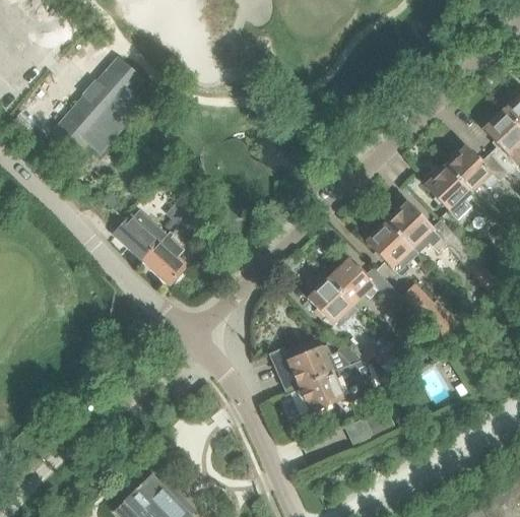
[(132,91),(143,79),(117,57),(52,131),(77,153),(87,142),(100,152),(144,103),(132,91)]
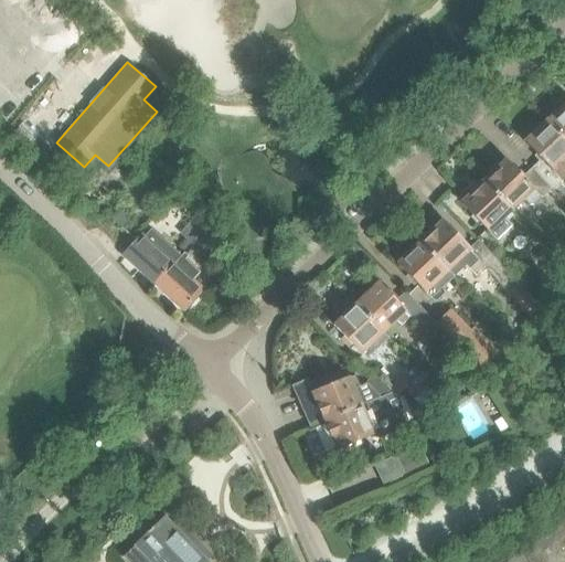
[(564,102),(547,119),(564,138),(564,102)]
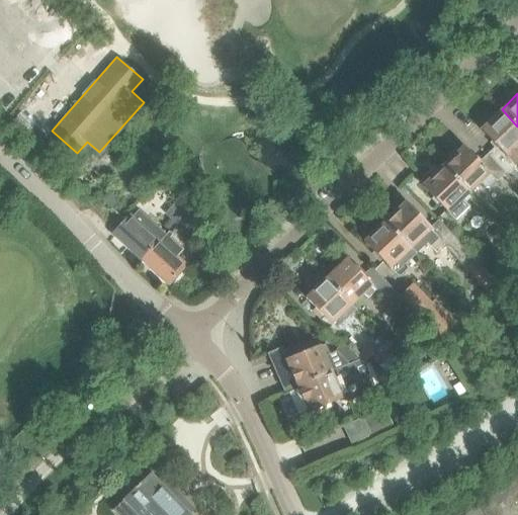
[(517,126),(502,109),(498,112),(495,112),(490,117),(490,120),(481,129),(495,144),(487,152),(505,172),(512,179),(517,172),(509,164),(512,161),(515,164),(517,160),(517,126)]
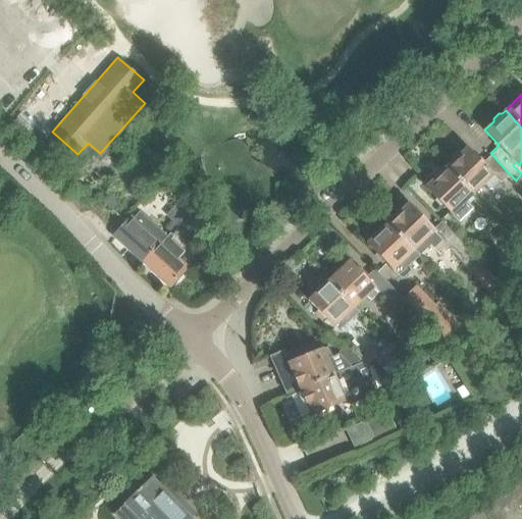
[(490,153),(481,161),(467,146),(447,166),(472,193),(483,183),(488,188),(492,188),(499,182),(499,179),(501,182),(509,173),(490,153)]
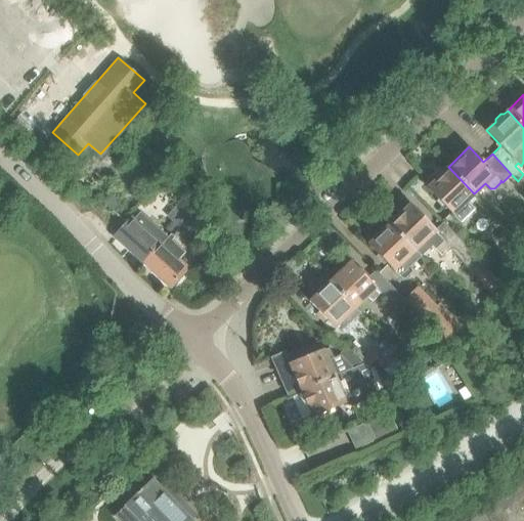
[(466,202),(474,193),(448,167),(427,186),(461,221),(473,209),(466,202)]
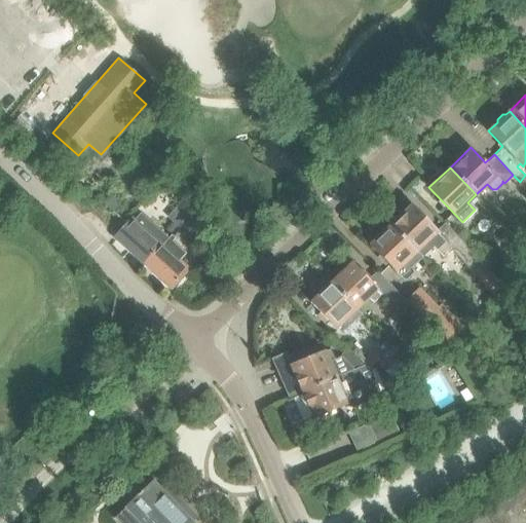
[(193,211),(181,200),(167,216),(180,226),(193,211)]
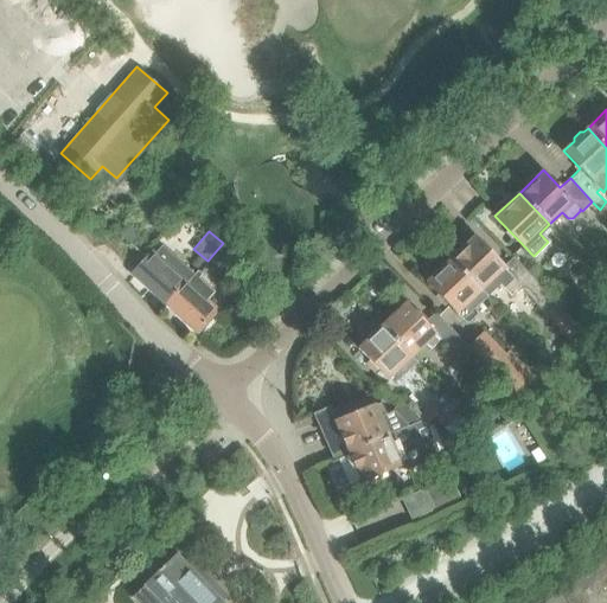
[(557,301),(511,254),(503,263),(475,235),(451,257),(481,289),(494,277),(512,295),(522,286),(547,312),(570,337),(580,327),(556,302),(557,301)]
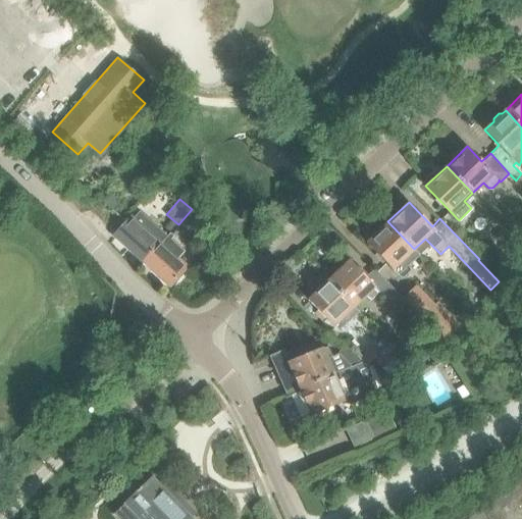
[(193,238),(204,225),(190,213),(178,226),(193,238)]
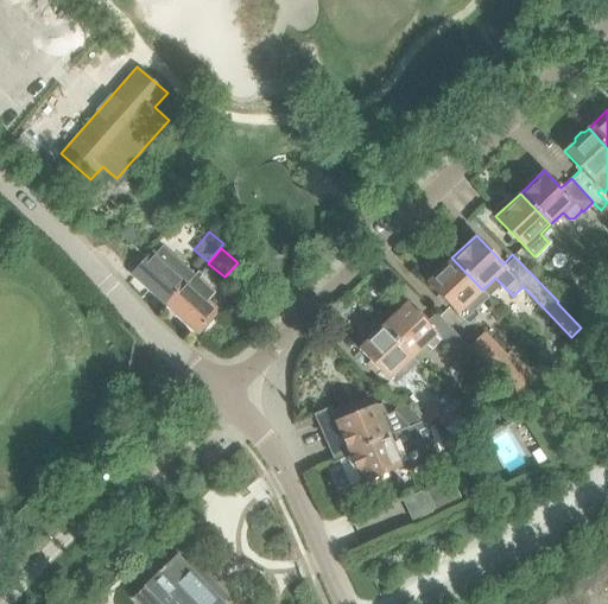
[(191,275),(171,258),(165,265),(152,253),(135,272),(168,302),(183,283),(184,284),(190,275),(191,277),(191,275)]
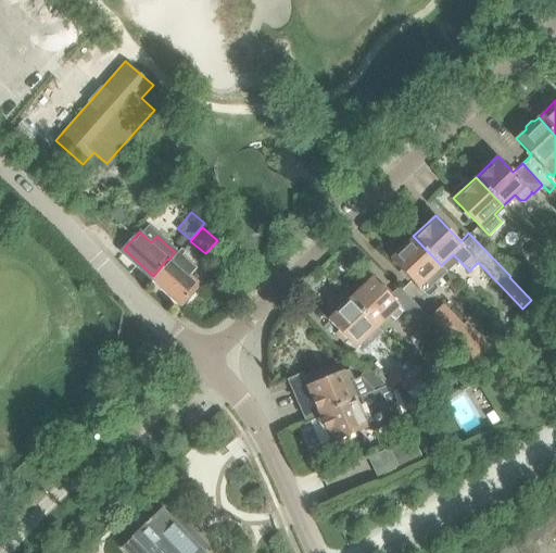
[(418,287),(441,265),(413,236),(390,258),(418,287)]
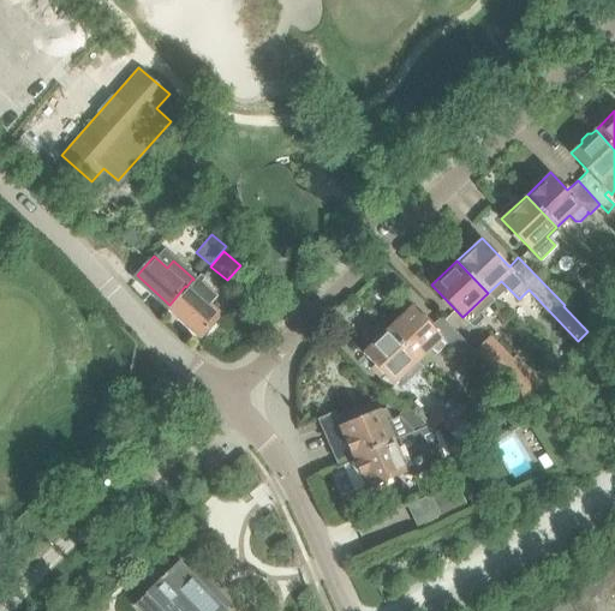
[(202,334),(220,313),(206,301),(212,295),(193,279),(193,280),(192,279),(186,287),(185,286),(169,305),(202,334)]
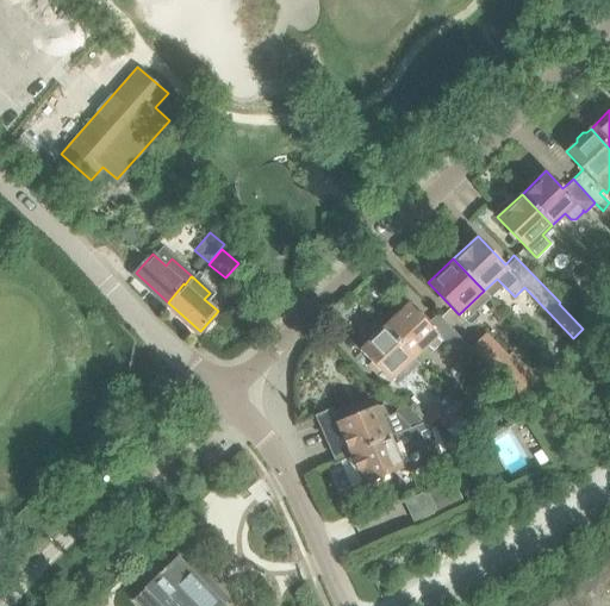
[(471,348),(440,314),(429,324),(409,303),(388,322),(419,354),(437,336),(460,358),(471,348)]
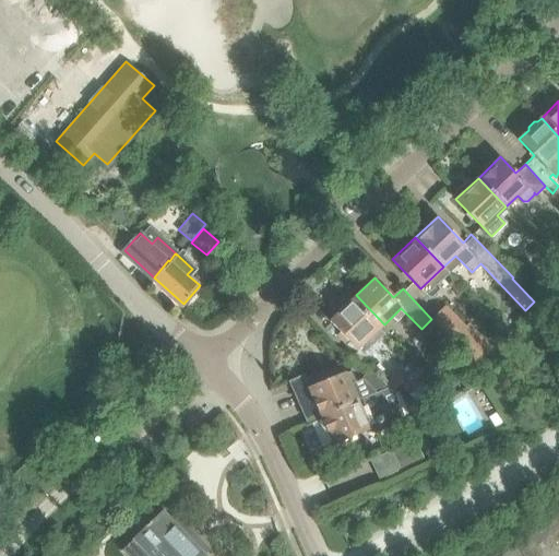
[(364,354),(372,345),(389,329),(384,324),(356,295),(351,300),(345,295),(341,295),(328,307),(328,312),(333,318),(330,320),(358,350),(359,349),(364,354)]
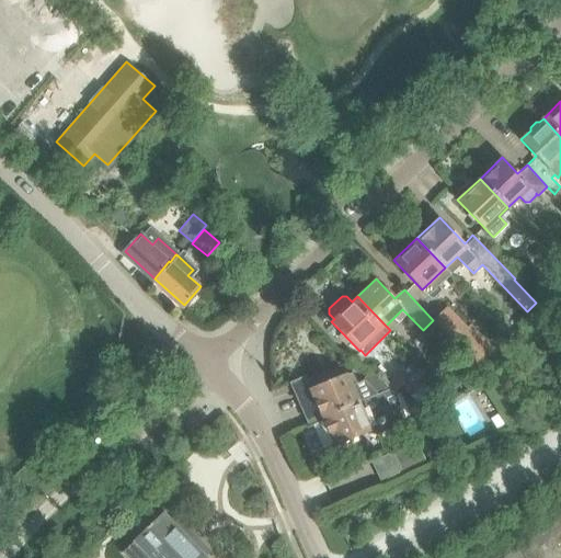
[(470,322),(466,327),(447,307),(435,319),(479,364),(491,352),(492,353),(495,350),(470,322)]
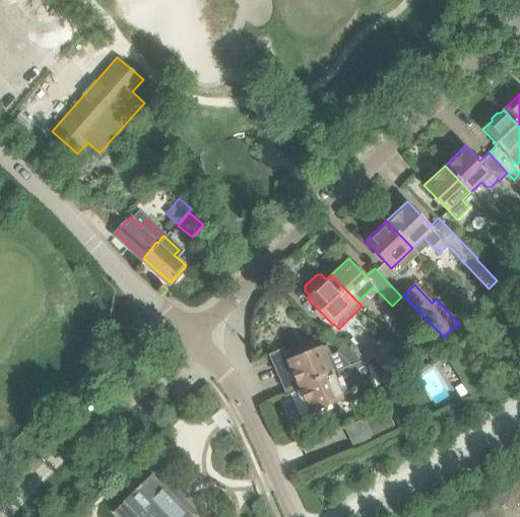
[(415,328),(423,321),(417,316),(393,339),(400,346),(412,334),(414,335),(418,331),(415,328)]
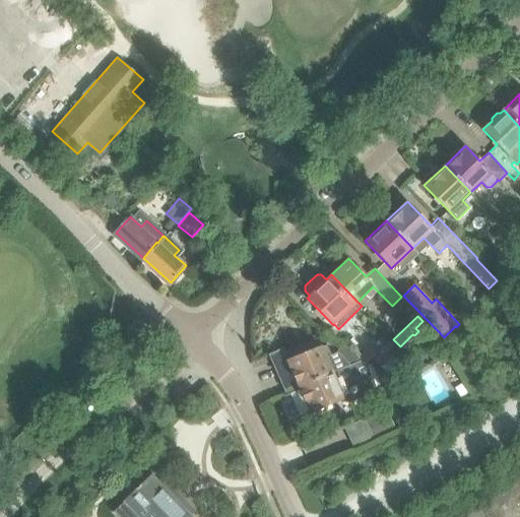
[(383,363),(397,348),(390,341),(376,357),(383,363)]
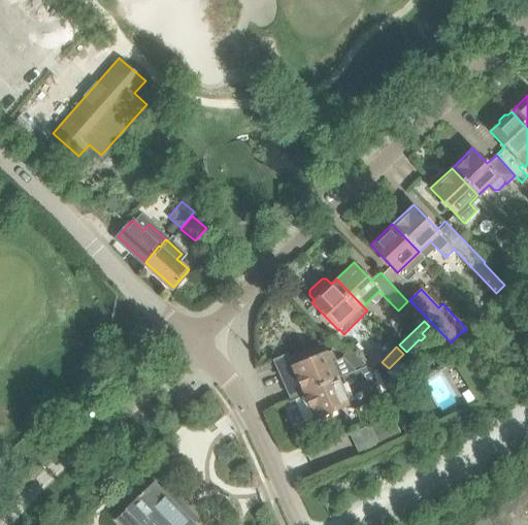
[(367,364),(351,348),(341,355),(352,370),(364,365),(367,364)]
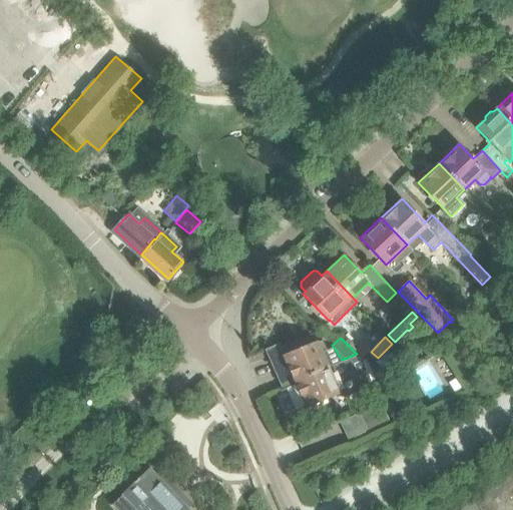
[(295,381),(328,366),(318,340),(284,355),(295,381)]
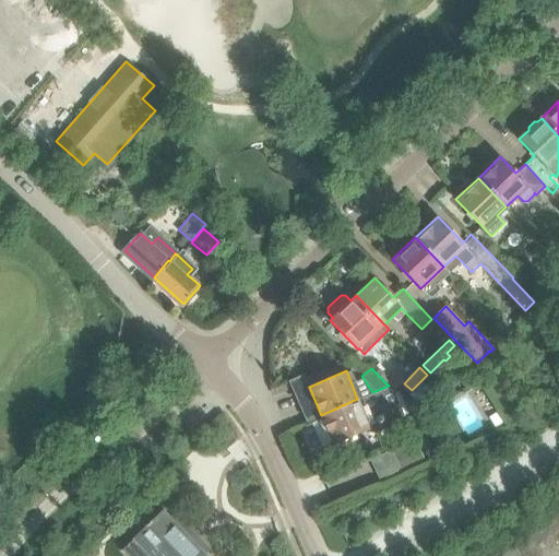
[(389,381),(395,389),(407,377),(401,370),(389,381)]
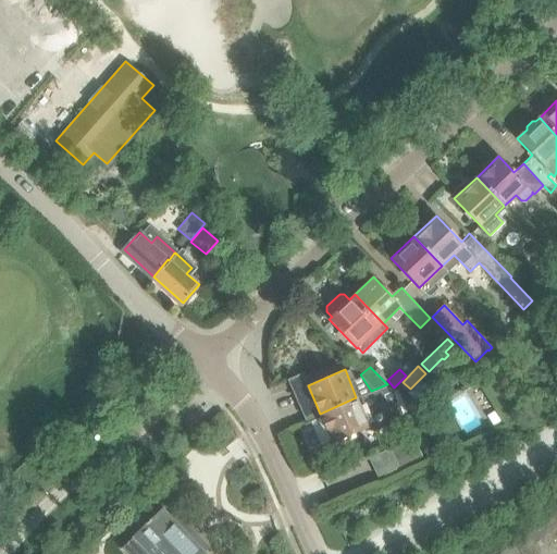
[(371,391),(356,397),(320,414),(332,441),(359,429),(360,431),(362,432),(367,430),(367,428),(366,427),(367,426),(374,429),(390,423),(392,417),(385,402),(394,398),(388,384),(387,384),(384,385),(371,391)]
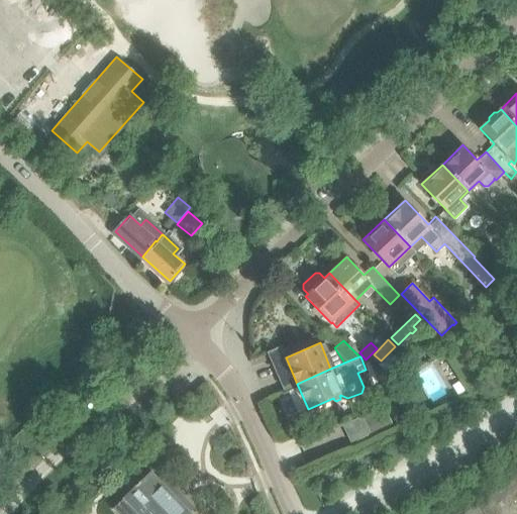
[(394,426),(389,416),(369,425),(364,414),(342,423),(352,445),(394,426)]
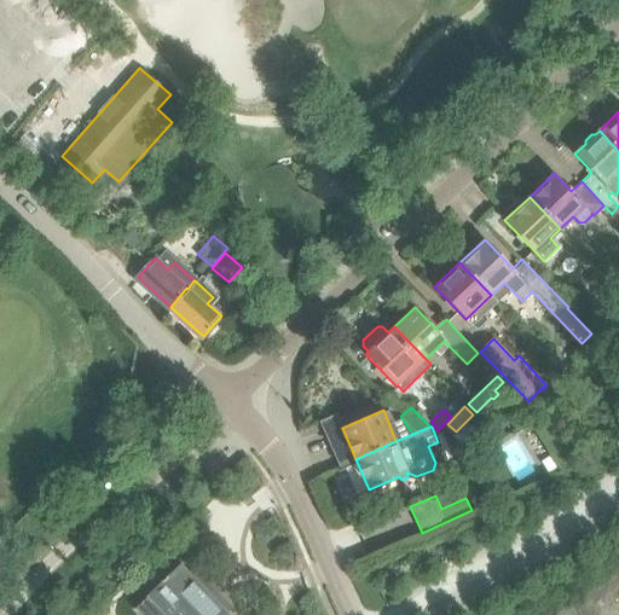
[(618,614),(618,564),(571,602),(571,603),(555,614),(618,614)]
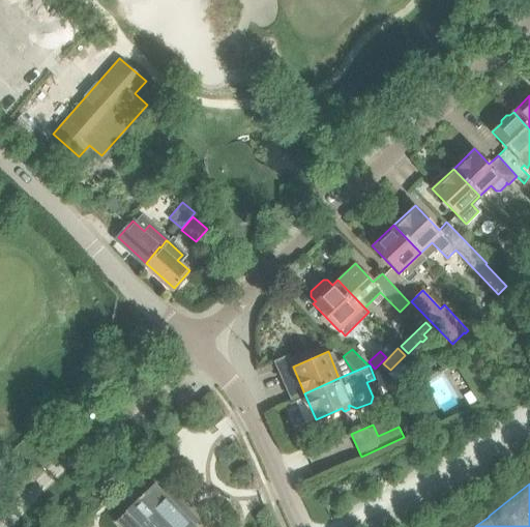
[(114,526),(196,526),(198,525),(168,494),(163,498),(153,489),(113,526),(114,526)]
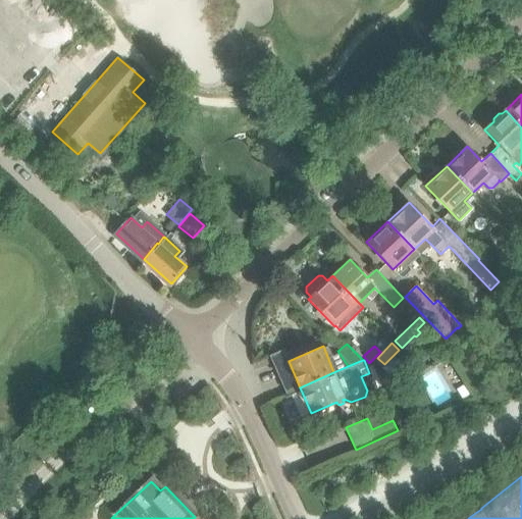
All buildings are outlined.
